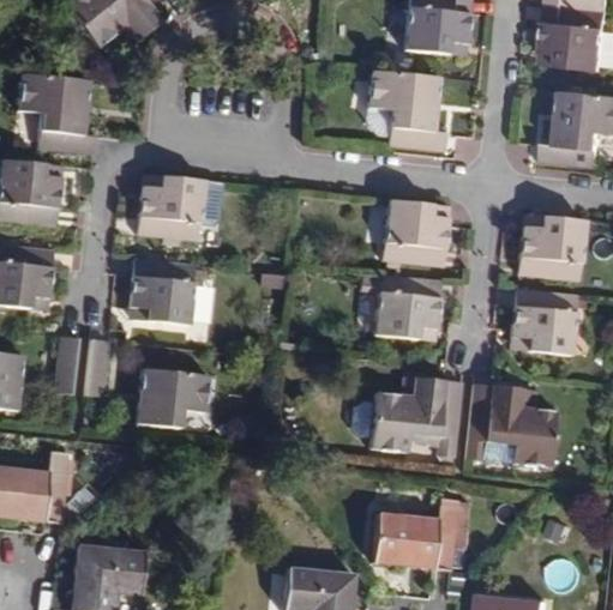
[(150,8),(162,0),(66,0),(64,2),(97,48),(118,32),(126,26),(138,42),(163,23),(150,8)]
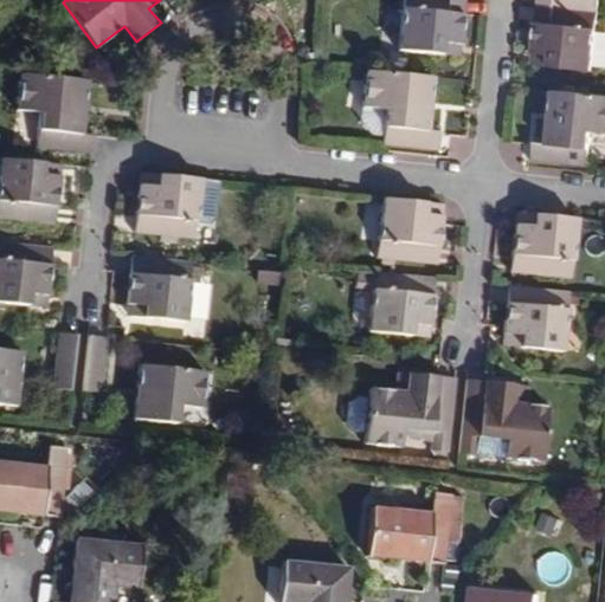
[(461,46),(465,0),(404,0),(399,51),(442,56),(444,44),(461,46)]
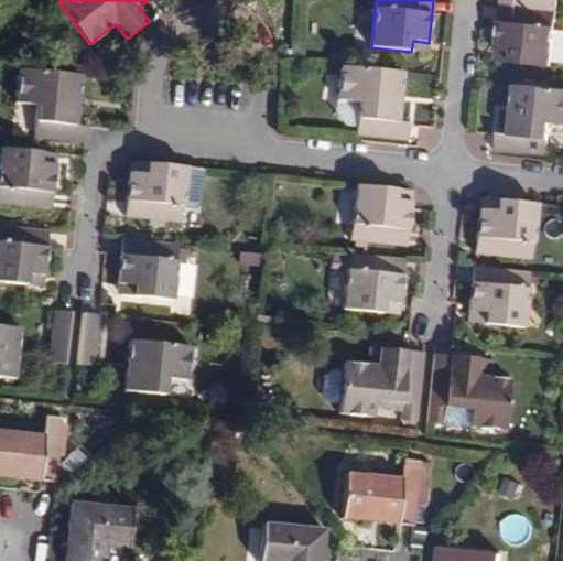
[(502,0),(502,6),(559,11),(560,0),(502,0)]
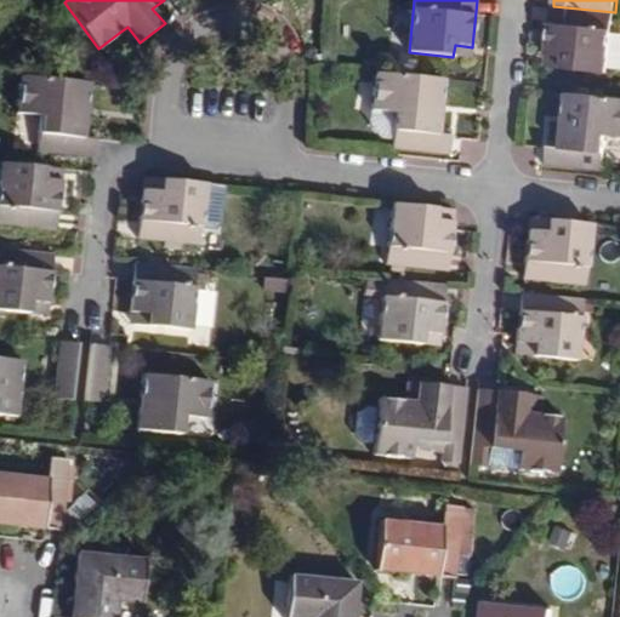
[(609,73),(615,12),(553,6),(549,55),(567,57),(566,69),(609,73)]
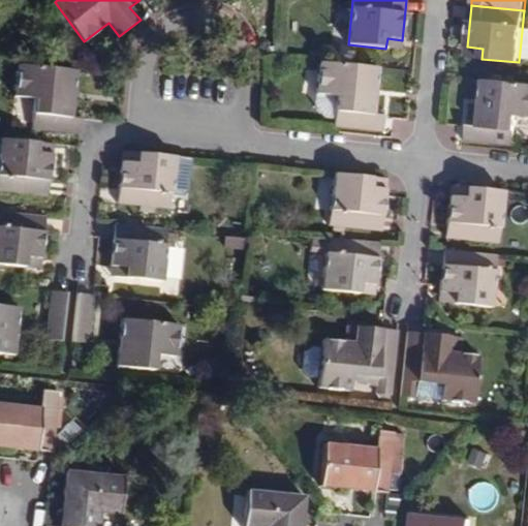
[(109,23),(101,28),(112,41),(119,36),(109,23)]
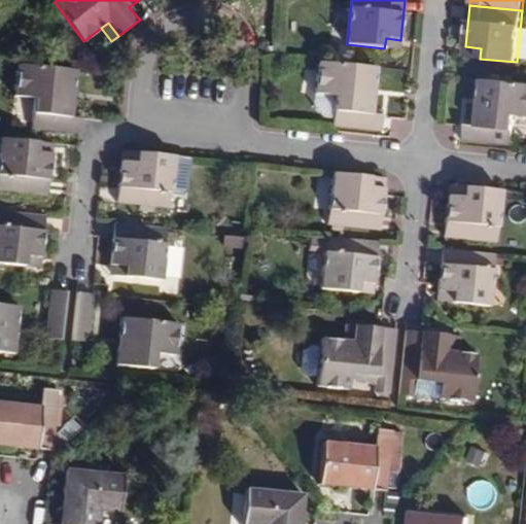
[(399,50),(400,40),(386,38),(384,48),(399,50)]
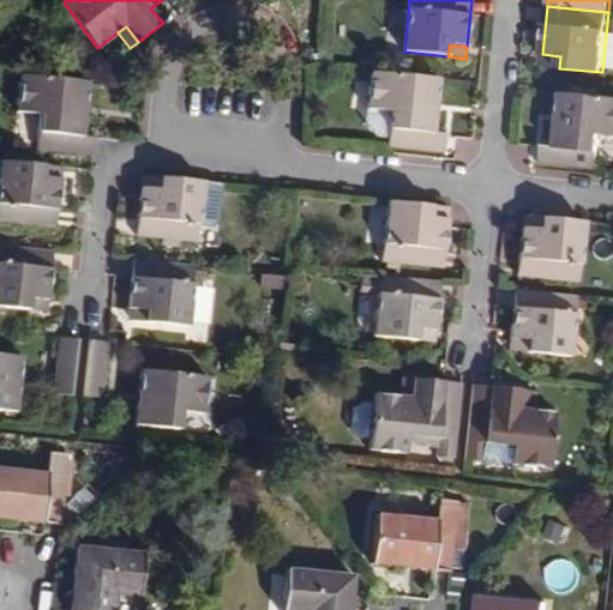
[(541,67),(559,68),(560,56),(542,54),(541,67)]
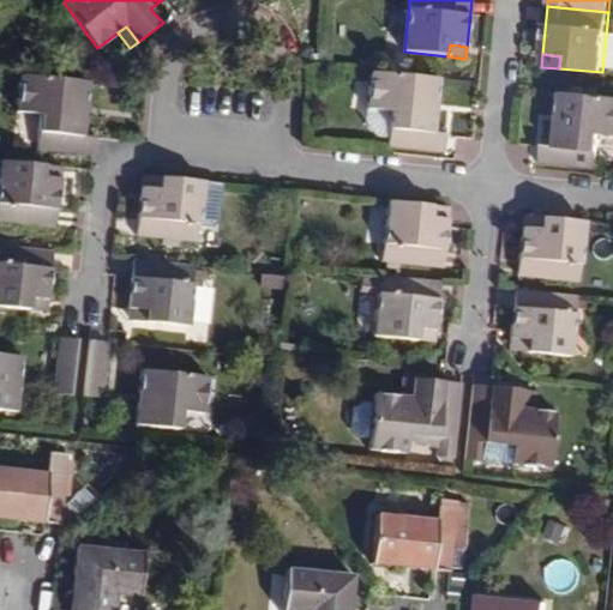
[(41,146),(96,151),(98,133),(86,132),(89,112),(82,110),(83,96),(90,97),(92,78),(25,72),(22,109),(44,110),(41,146)]
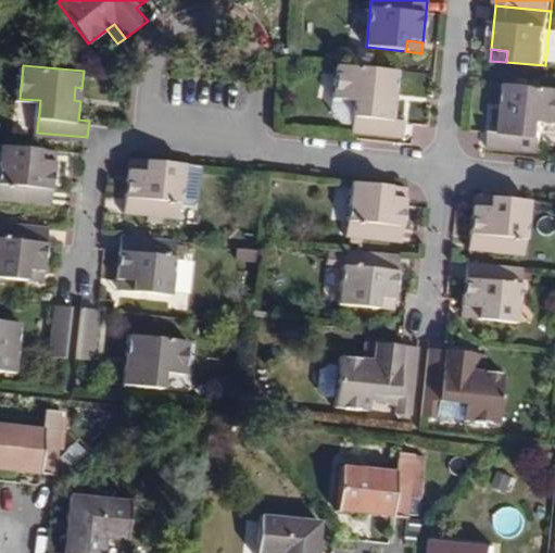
[(395,91),(398,74),(337,68),(333,103),(355,105),(351,135),(403,139),(404,126),(392,125),(394,104),(389,103),(390,90),(395,91)]
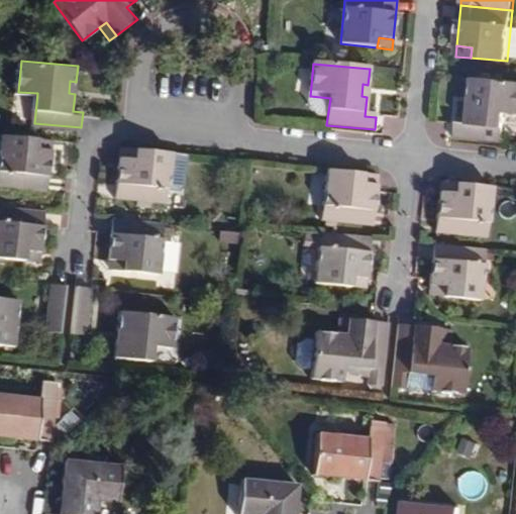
[(515,83),(475,80),(473,97),(480,98),(479,108),(472,107),(471,124),(459,123),(457,138),(505,143),(508,114),(515,115),(515,83)]
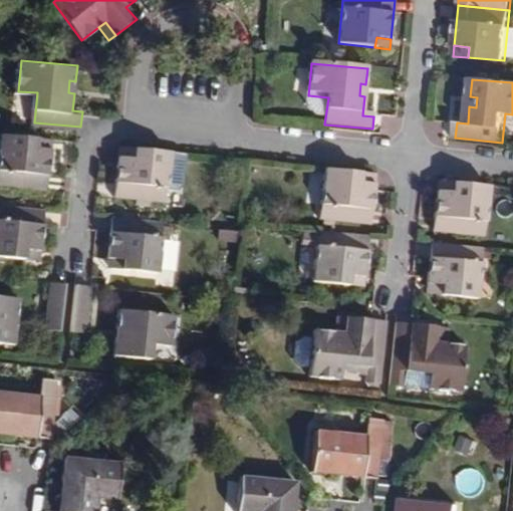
[(0,183),(48,188),(51,147),(36,146),(37,136),(1,133),(0,141),(0,183)]
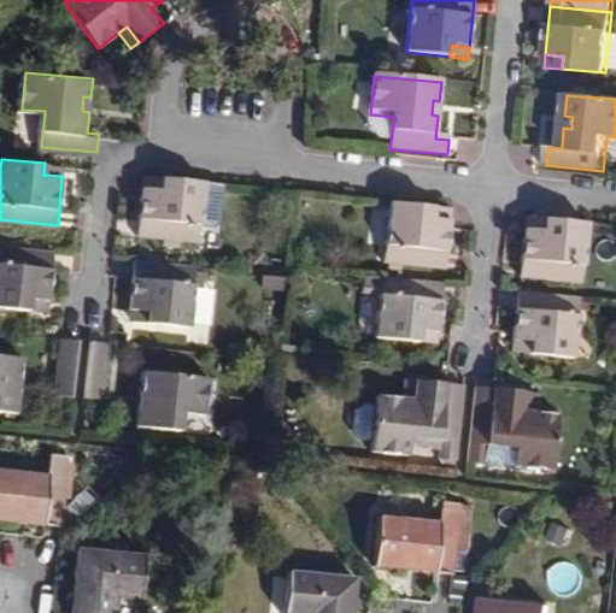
[(62,176),(63,164),(45,163),(44,175),(62,176)]
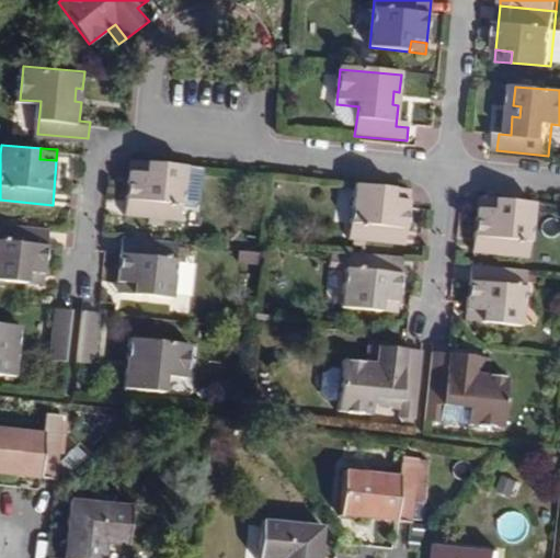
[(150,175),(151,163),(132,161),(130,173),(150,175)]
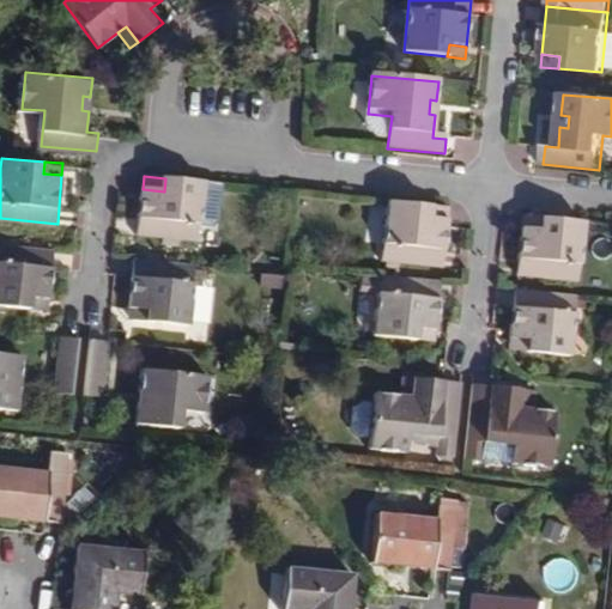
[(143,189),(141,198),(138,237),(203,243),(207,200),(208,182),(165,178),(164,192),(143,189)]
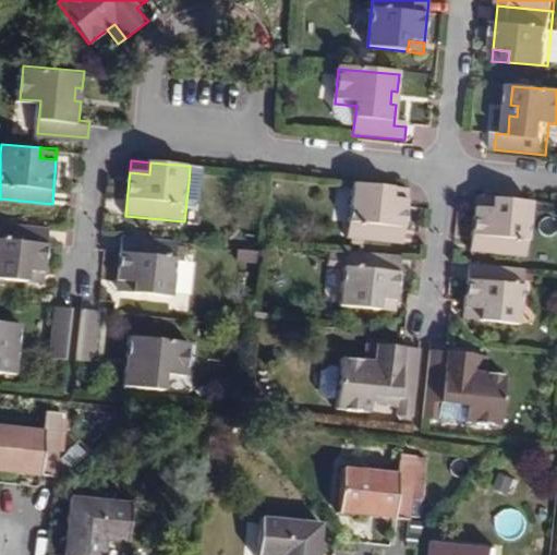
[(205,183),(206,167),(190,166),(189,182),(205,183)]
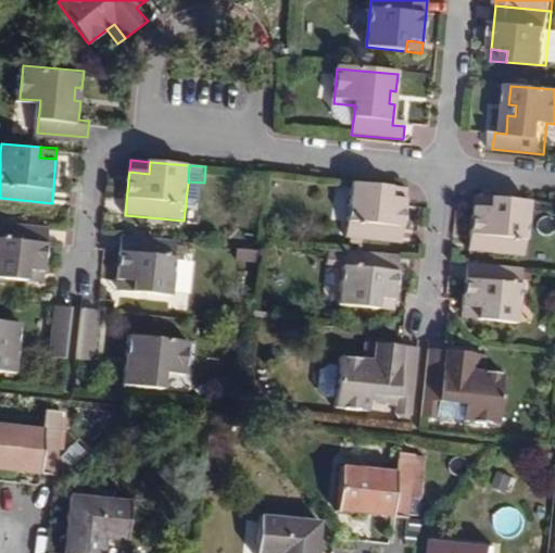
[(401,242),(406,198),(389,197),(389,185),(350,180),(345,237),(401,242)]
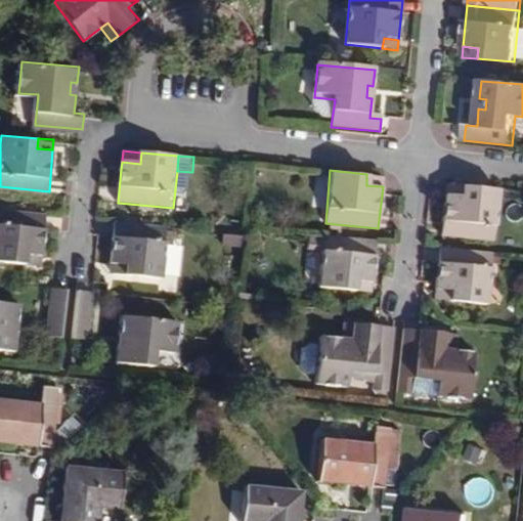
[(383,186),(384,176),(366,174),(366,185),(383,186)]
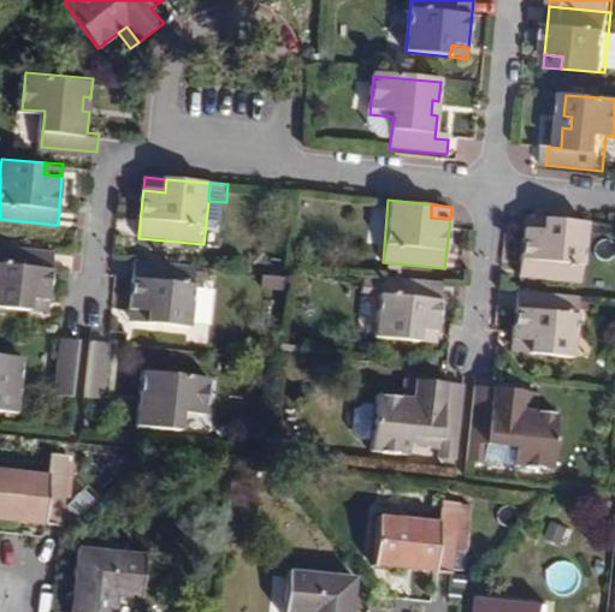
[(545,229),(545,217),(528,214),(527,226),(545,229)]
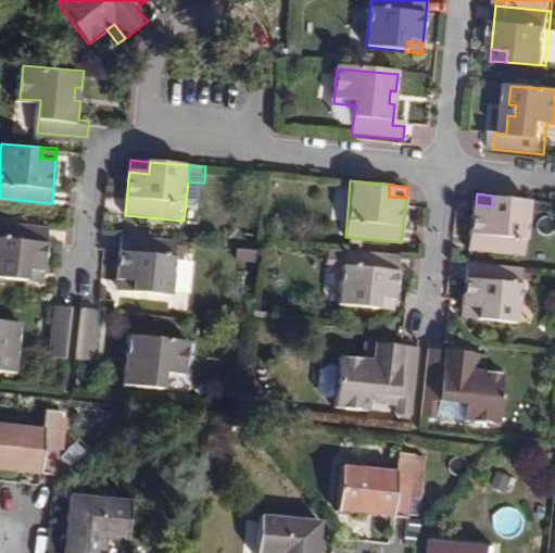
[(532,199),(492,196),(492,206),(476,204),(475,211),(470,249),(527,255),(532,199)]
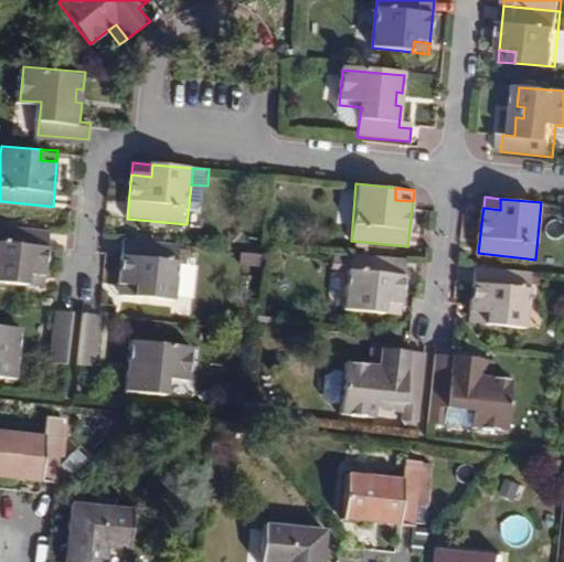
[(30,279),(46,281),(50,235),(0,230),(0,288),(29,292),(30,279)]
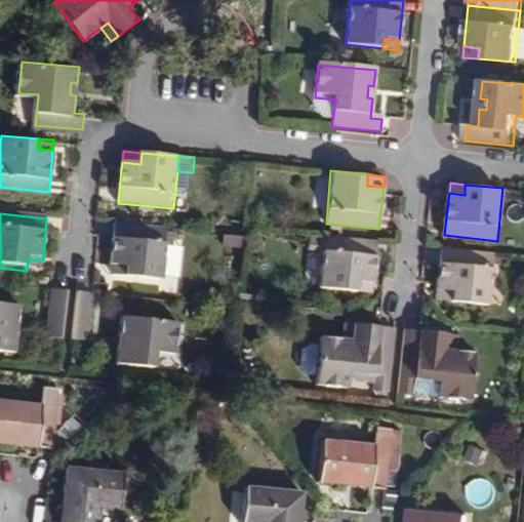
[(129,270),(127,281),(165,284),(170,232),(116,226),(112,269),(129,270)]
